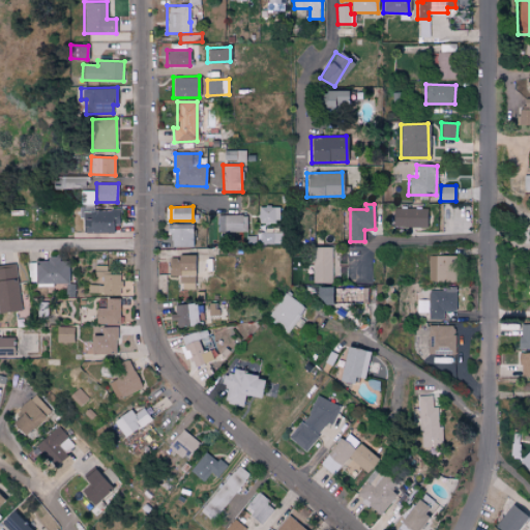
[(259,206),(259,223),(281,223),(281,206),(259,206)]
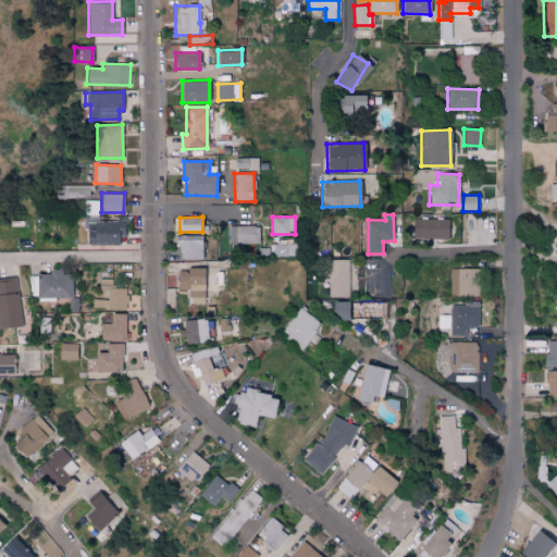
[(412,238),(447,239),(447,220),(413,219),(412,238)]
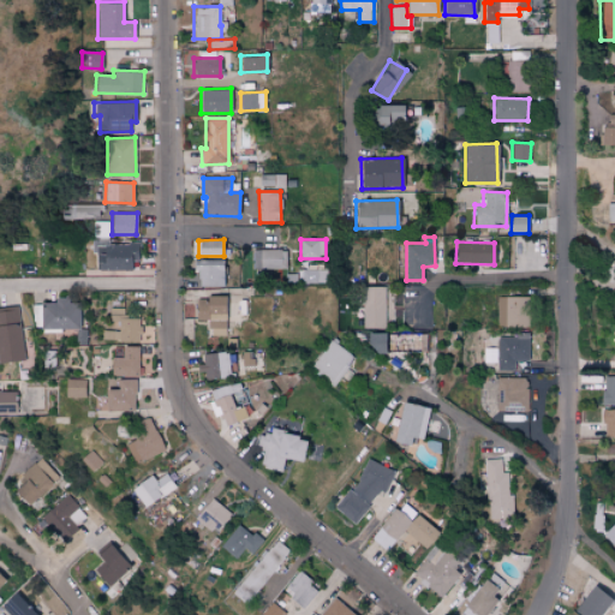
[(139,243),(100,243),(100,269),(138,270),(139,243)]
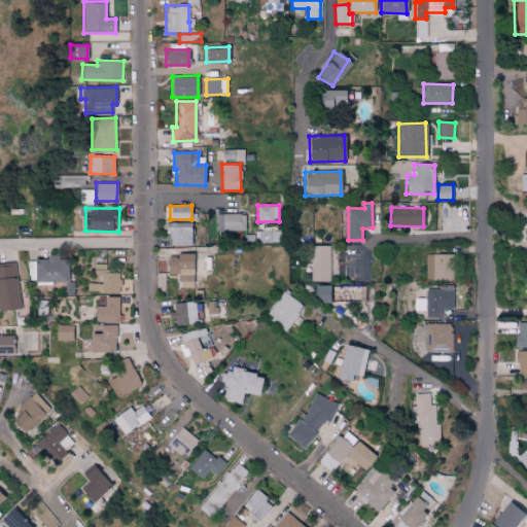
[(246,230),(246,213),(216,214),(216,231),(246,230)]
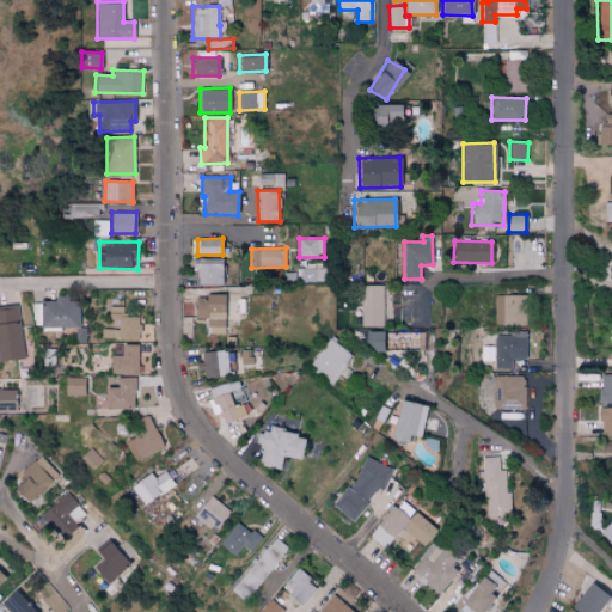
[(222,257),(196,258),(196,283),(224,283),(222,257)]
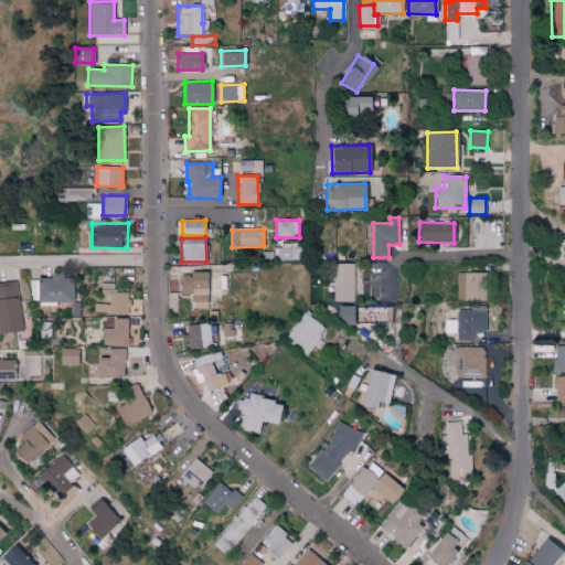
[(276,245),(276,260),(299,259),(299,244),(276,245)]
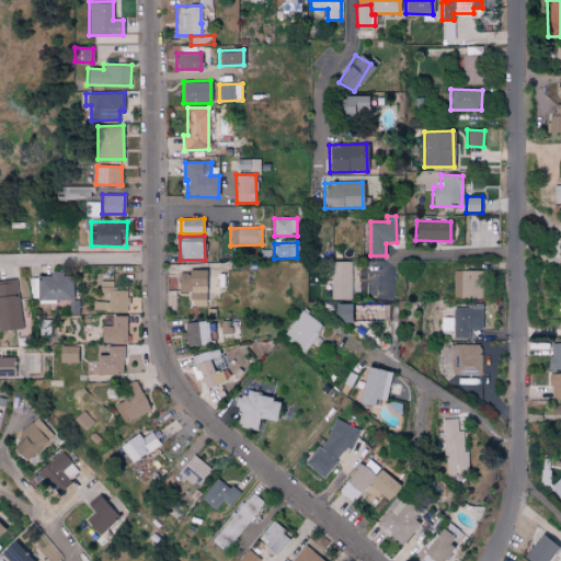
[(352,262),(332,261),(331,300),(351,300),(352,262)]
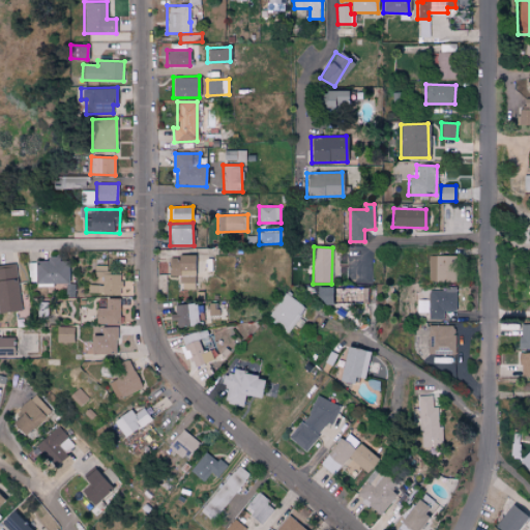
[(193,255),(169,256),(169,275),(179,275),(179,290),(194,289),(193,255)]
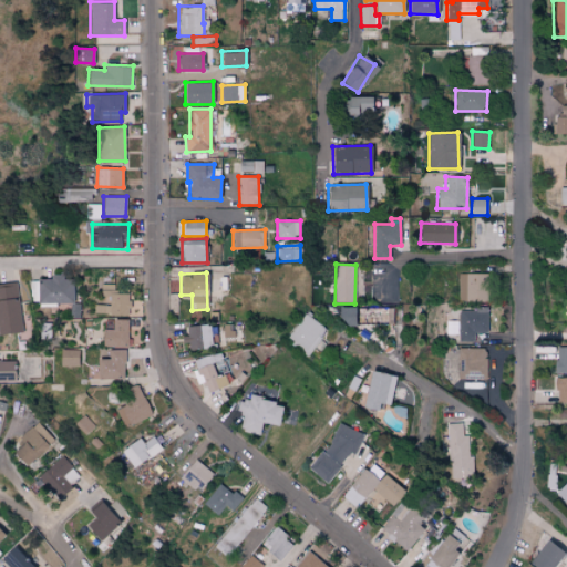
[(484,272),(457,274),(459,302),(484,301),(484,272)]
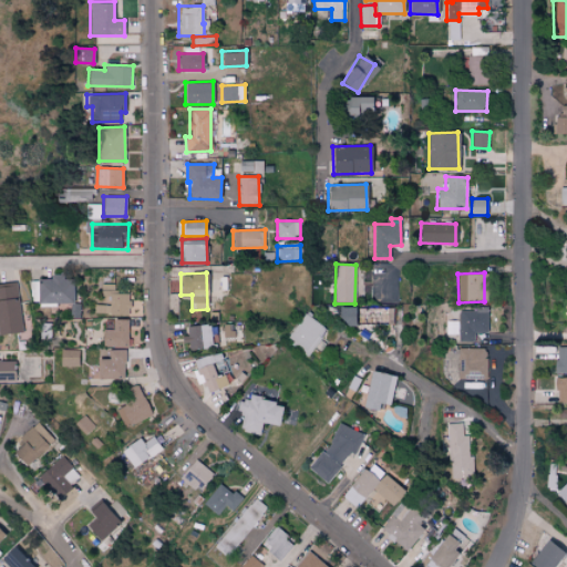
[(38,303),(73,303),(72,274),(50,274),(50,279),(38,279),(38,303)]
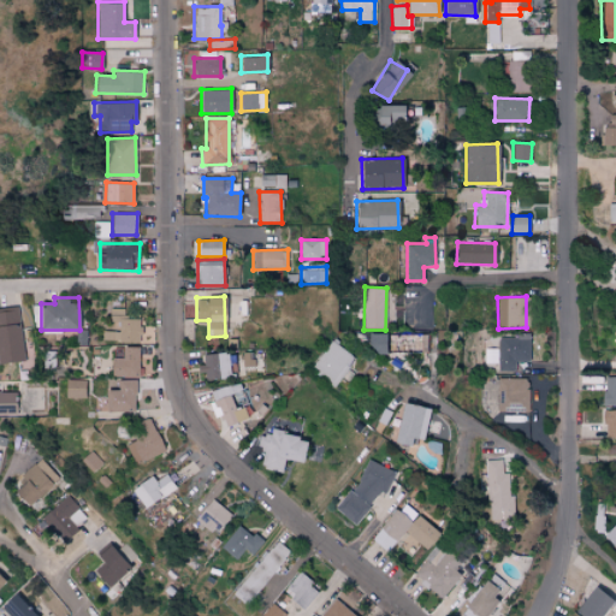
[(0,362),(23,361),(21,307),(0,307),(0,362)]
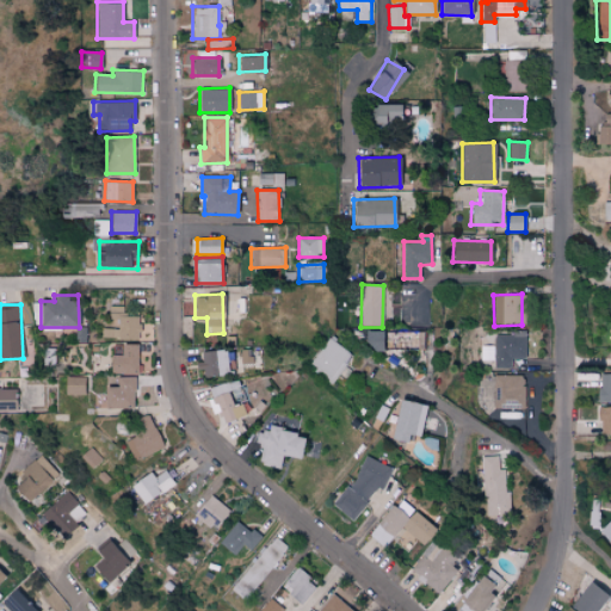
[(137,339),(139,318),(123,316),(123,308),(110,308),(109,328),(102,328),(102,338),(137,339)]
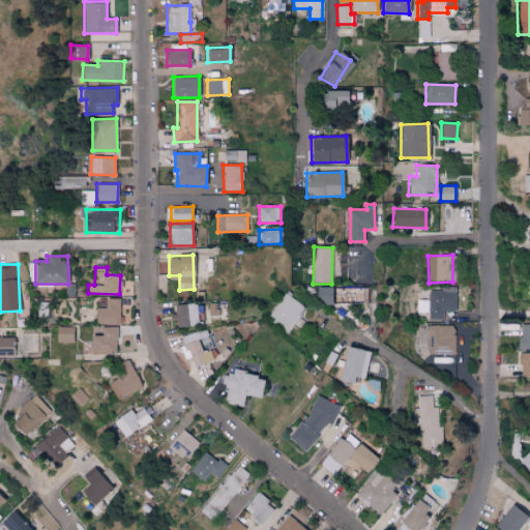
[(367,288),(333,287),(333,303),(367,304),(367,288)]
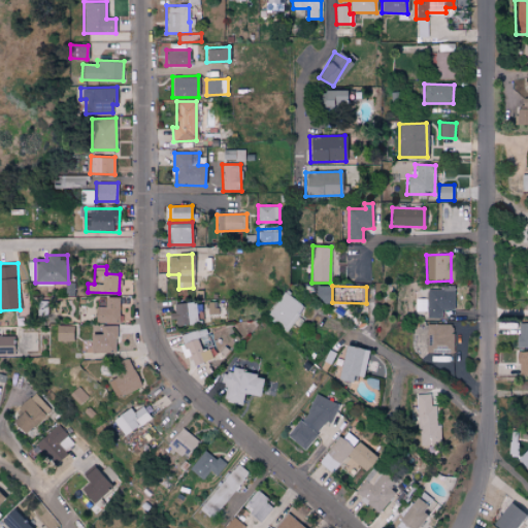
[(454,309),(455,289),(426,288),(426,293),(416,293),(416,305),(427,306),(427,318),(442,318),(442,309),(454,309)]
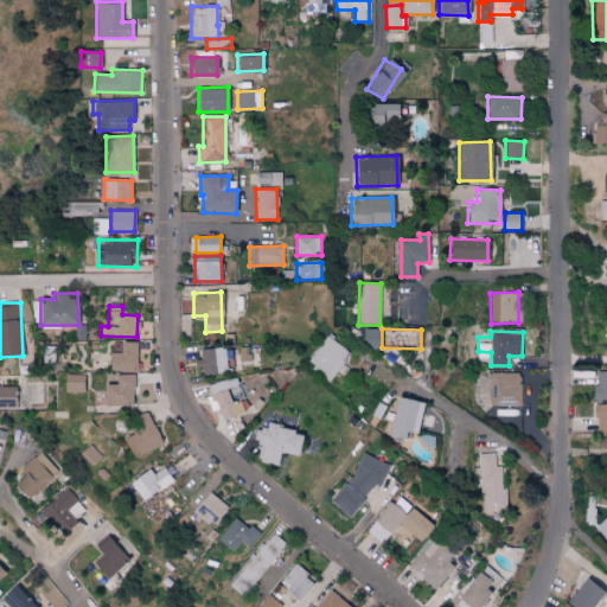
[(351,352),(327,336),(308,363),(332,379),(351,352)]
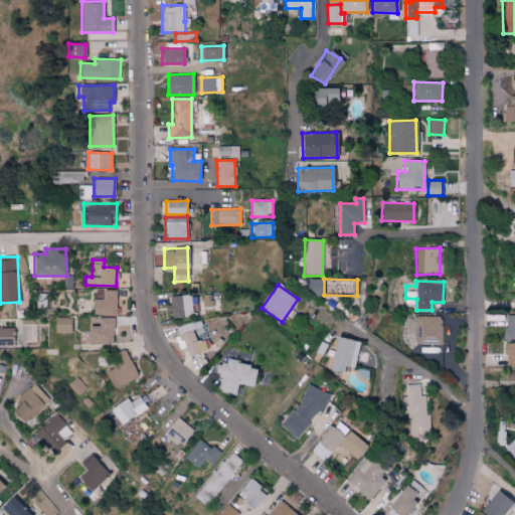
[(102,299),(93,299),(93,314),(116,315),(117,290),(103,289),(102,299)]
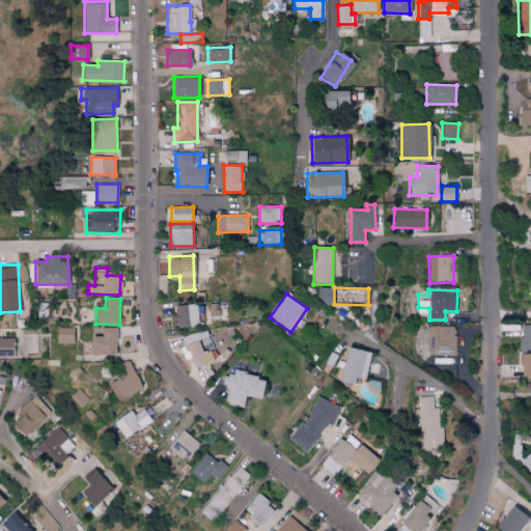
[(172,306),(175,329),(198,326),(196,303),(172,306)]
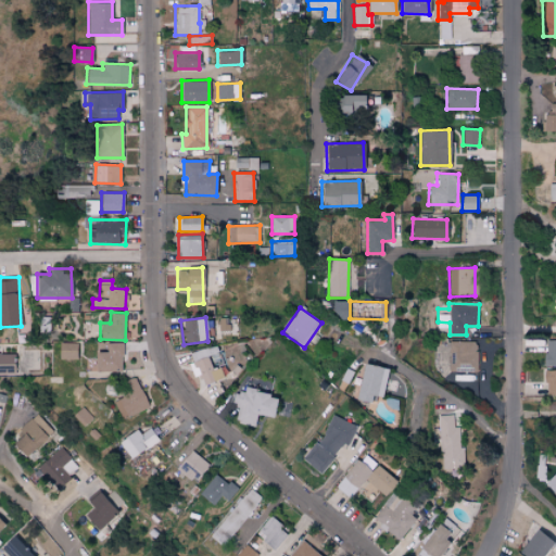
[(555,340),(544,341),(545,367),(555,366),(555,340)]
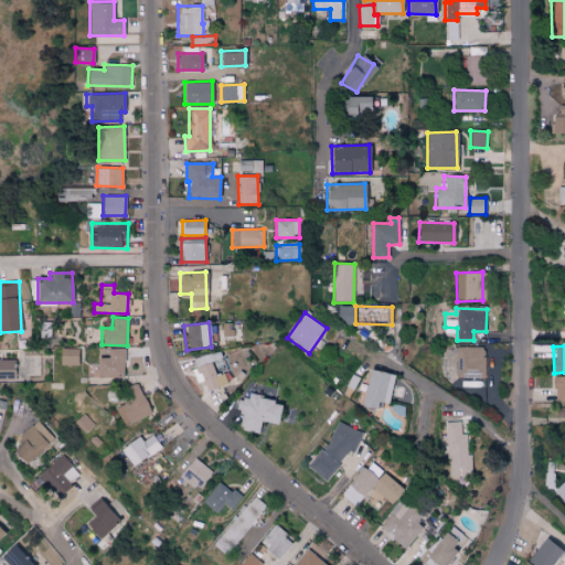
[(484,347),(456,347),(456,379),(470,379),(470,381),(484,381),(484,347)]
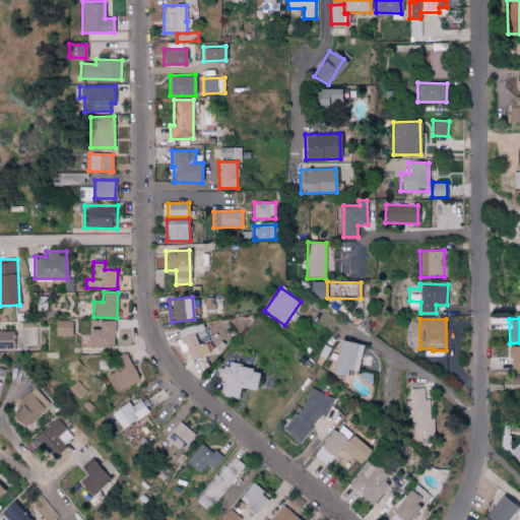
[(72,321),(56,320),(55,335),(72,336),(72,321)]
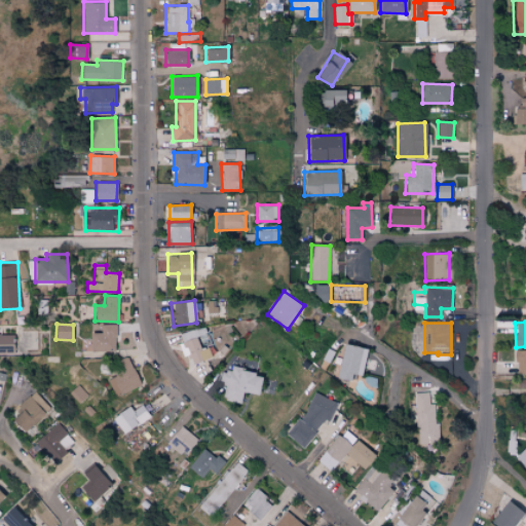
[(115,324),(101,324),(101,333),(89,333),(89,351),(115,350),(115,324)]
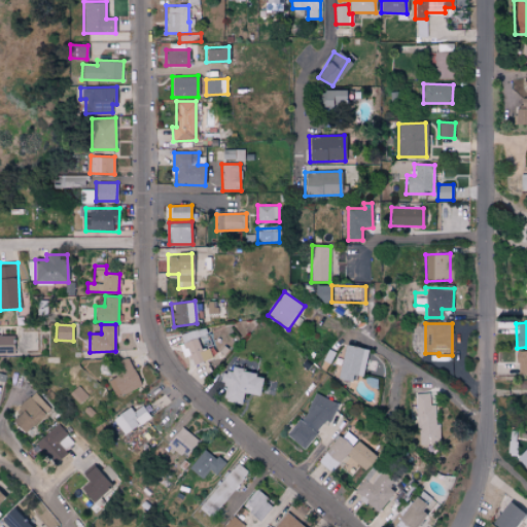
[(190,361),(211,360),(210,348),(201,349),(200,330),(182,331),(183,354),(190,354),(190,361)]
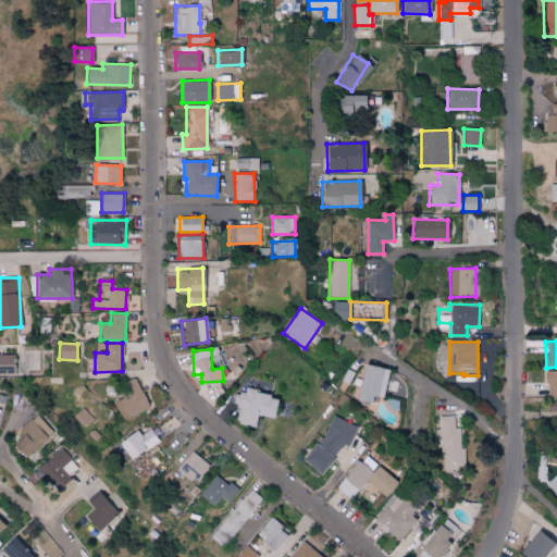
[(0,374),(14,374),(14,354),(0,354),(0,374)]
